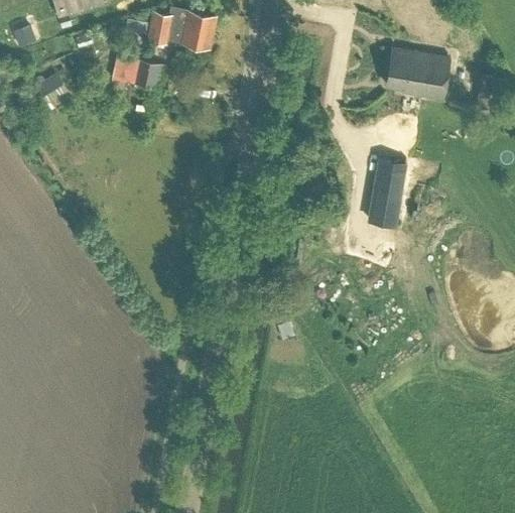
[(170,8),(168,16),(155,14),(150,38),(166,41),(166,38),(210,47),(216,17),(170,8)]
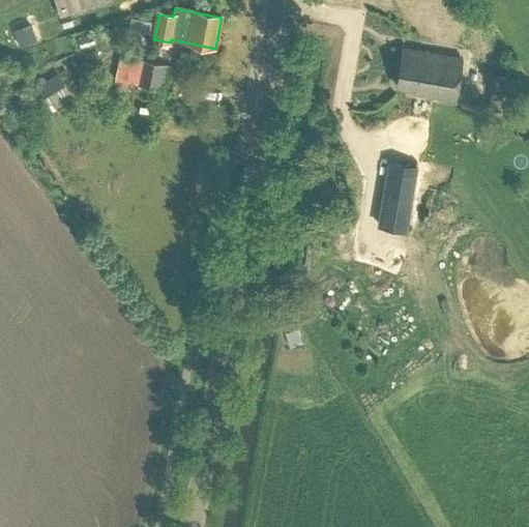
[(131,20),(129,32),(150,36),(152,24),(131,20)]
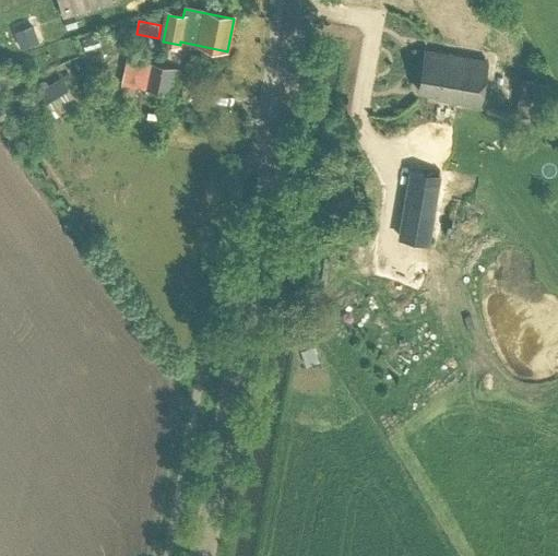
[(426,51),(419,93),(437,96),(436,101),(481,107),(488,62),(426,51)]
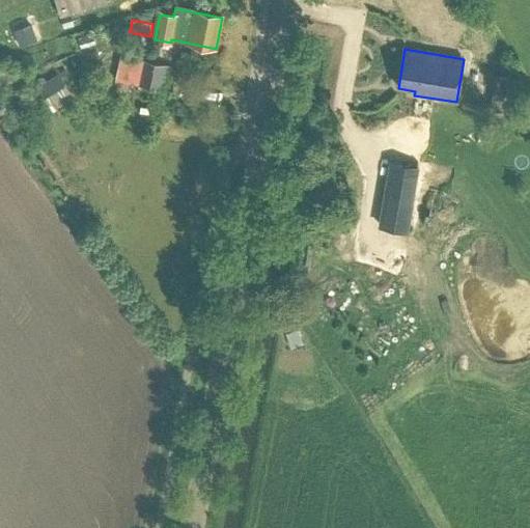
[(162,91),(167,66),(142,61),(137,86),(162,91)]
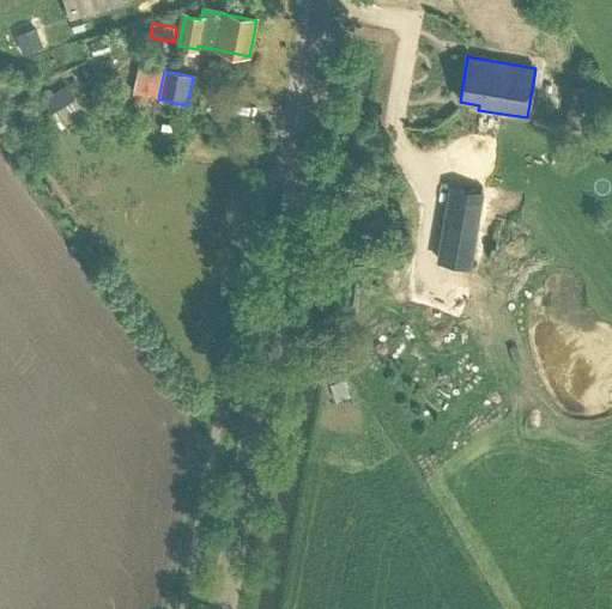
[(12,75),(0,80),(0,97),(19,89),(12,75)]
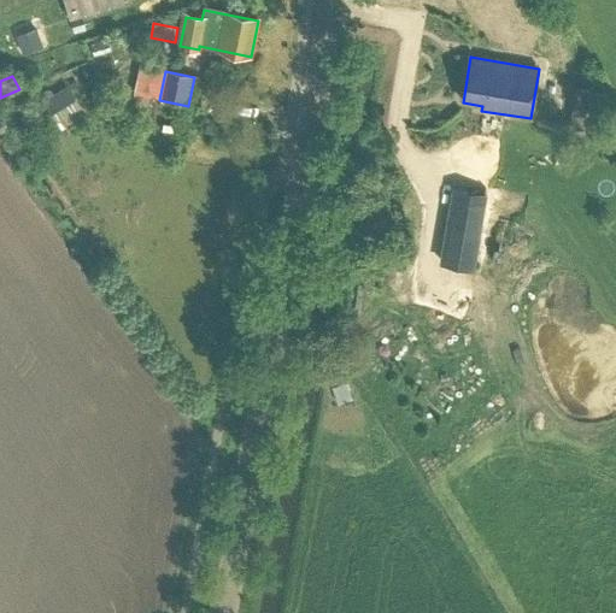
[(57,125),(82,110),(68,87),(44,102),(57,125)]
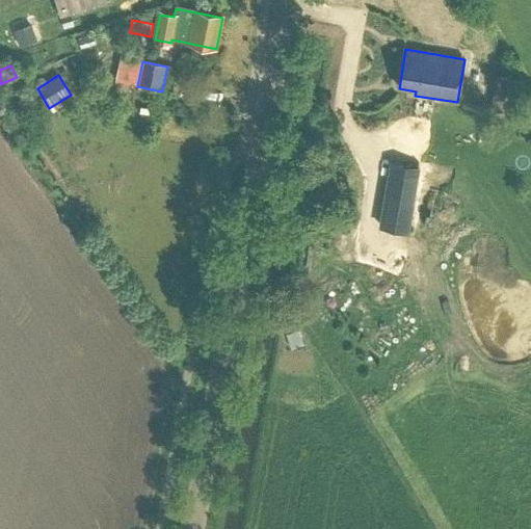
[(390,162),(378,229),(409,234),(421,167),(390,162)]
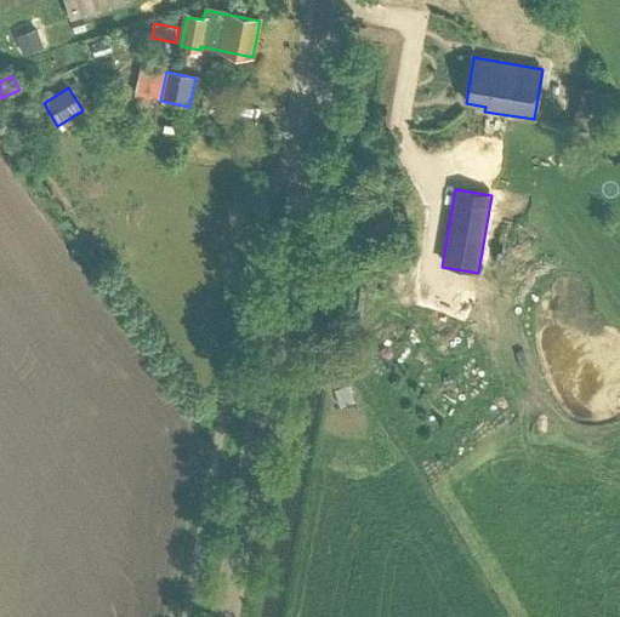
[(348,386),(334,392),(341,409),(354,403),(348,386)]
